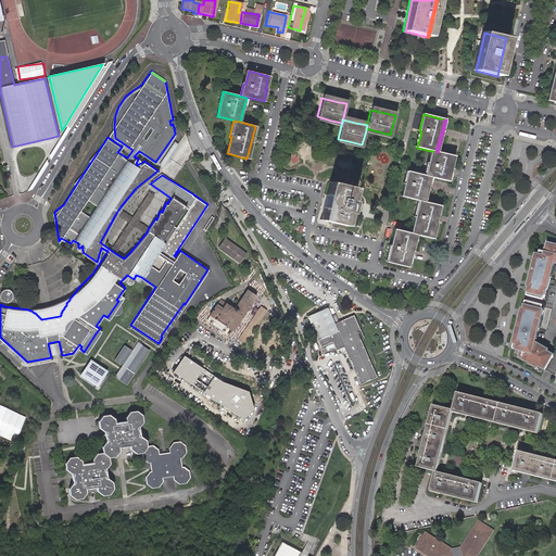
[(255,126),(247,159),(249,159),(257,126),(255,126)]
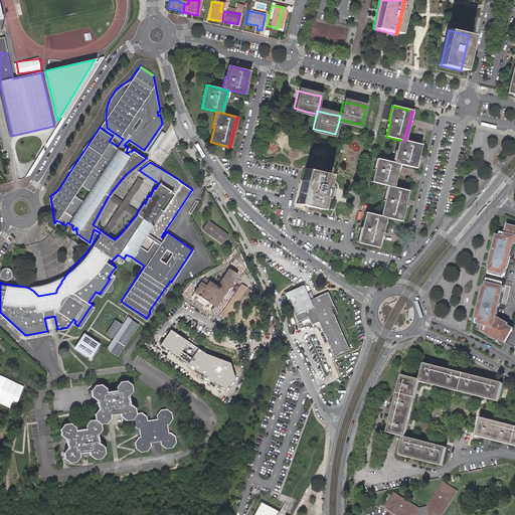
[(396,151),(393,163),(400,165),(402,165),(415,169),(418,157),(416,156),(419,145),(405,141),(403,141),(400,140),(398,152),(396,151)]
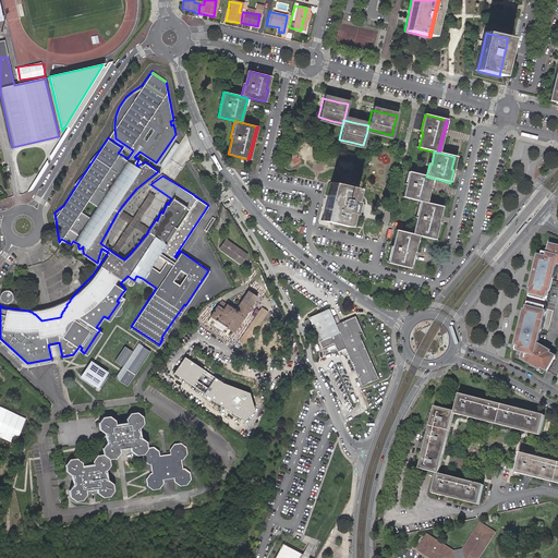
[(420,202),(422,203),(425,203),(428,191),(431,191),(434,179),(426,177),(424,176),(410,172),(407,185),(409,185),(405,198),(420,202)]
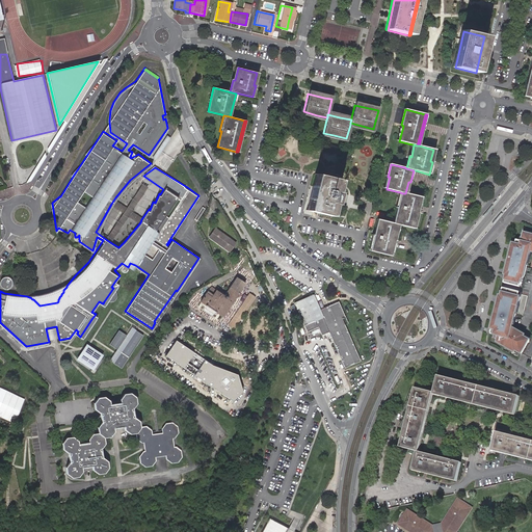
[(306,210),(308,210),(312,194),(316,175),(315,174),(306,210)]
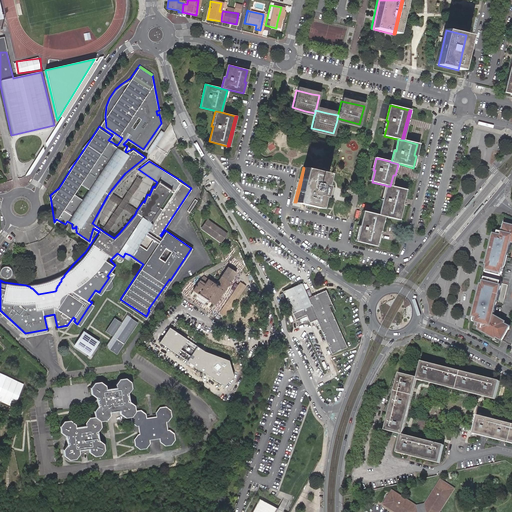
[(300,187),(296,202),(316,208),(320,194),(325,173),(304,168),(300,187)]
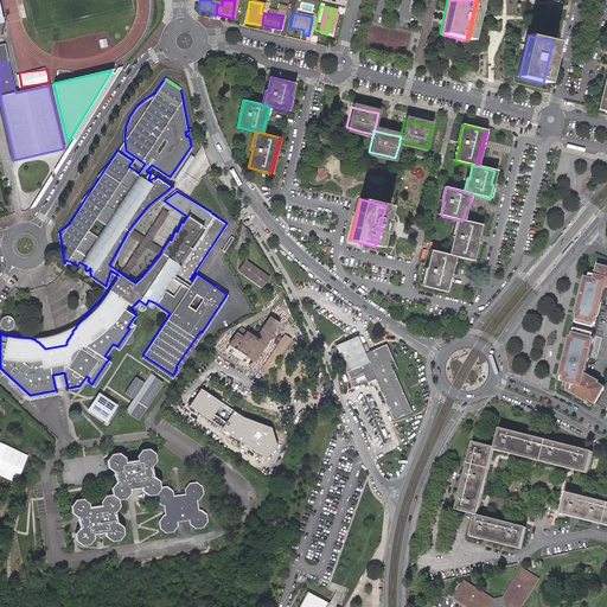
[(379,230),(375,247),(377,247),(381,232),(384,218),(388,205),(385,205),(379,230)]
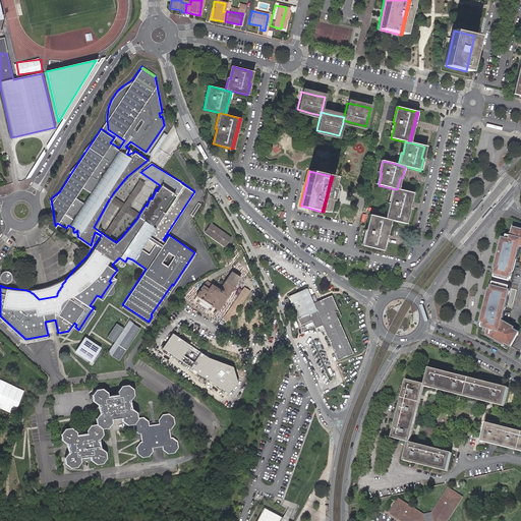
[(129,205),(143,183),(138,180),(125,201),(113,193),(109,199),(119,207),(102,233),(108,237),(125,211),(137,218),(138,215),(141,212),(129,205)]
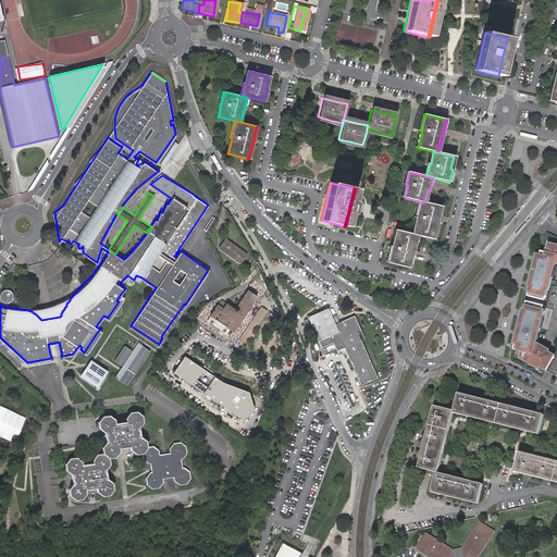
[(364,203),(353,200),(349,213),(361,217),(364,203)]
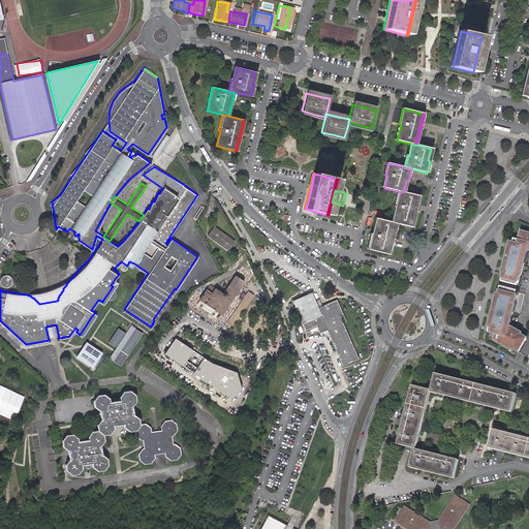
[(396,223),(398,224),(411,227),(418,196),(405,193),(403,192),(400,192),(397,208),(398,209),(395,223),(396,223)]
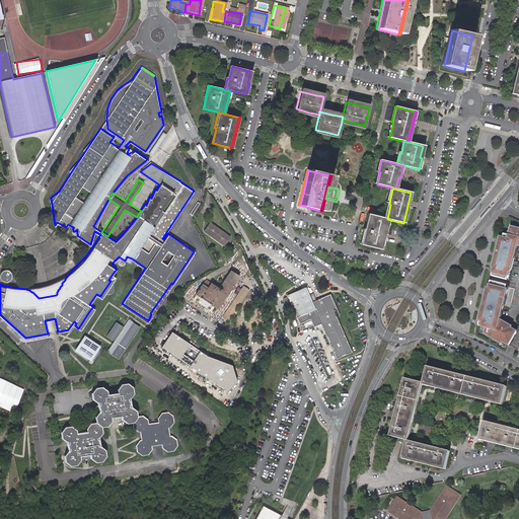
[(413,194),(411,193),(403,223),(405,224),(413,194)]
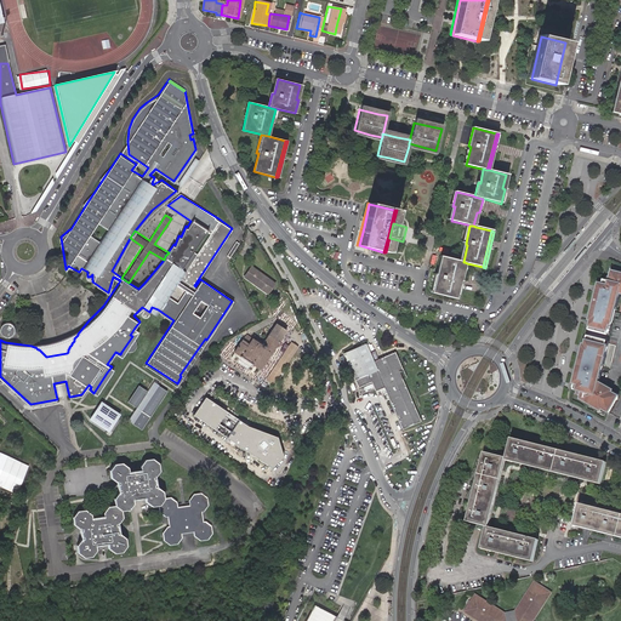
[(434,292),(456,298),(465,262),(463,262),(461,261),(444,257),(440,275),(438,274),(434,292)]
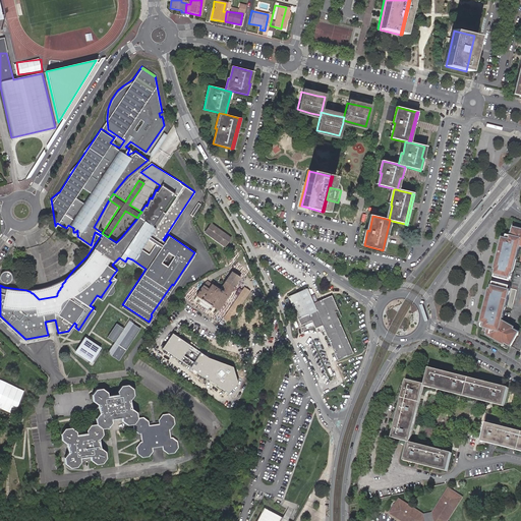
[(390,220),(383,250),(385,250),(388,238),(392,221),(390,220)]
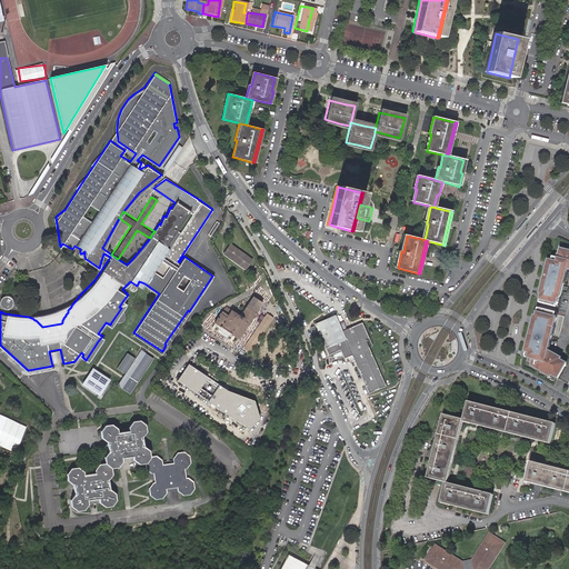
[(241,265),(248,255),(230,243),(223,252),(241,265)]
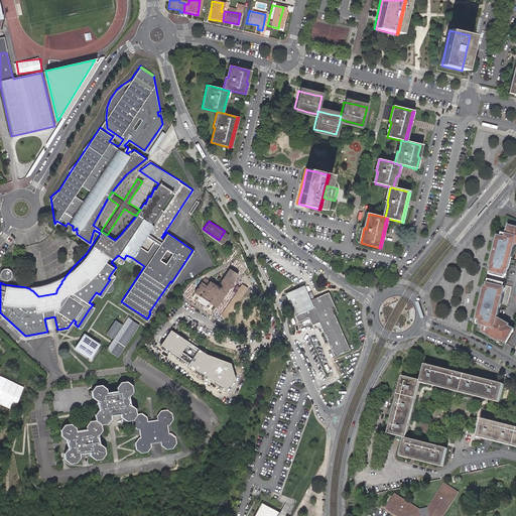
[(510,257),(512,249),(514,249),(515,244),(515,228),(509,226),(507,235),(502,234),(501,238),(498,237),(491,267),(492,267),(490,275),(505,279),(507,272),(508,272),(511,258),(510,257)]
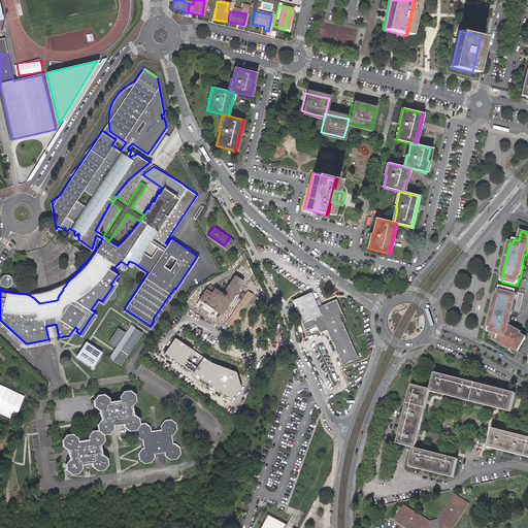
[(233,239),(230,236),(224,245),(228,248),(230,243),(233,239)]
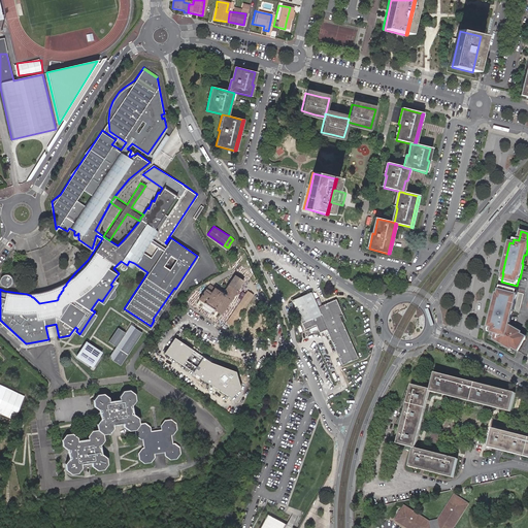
[(0,281),(3,285),(7,285),(10,283),(11,279),(10,275),(7,273),(3,273),(0,276),(0,281)]
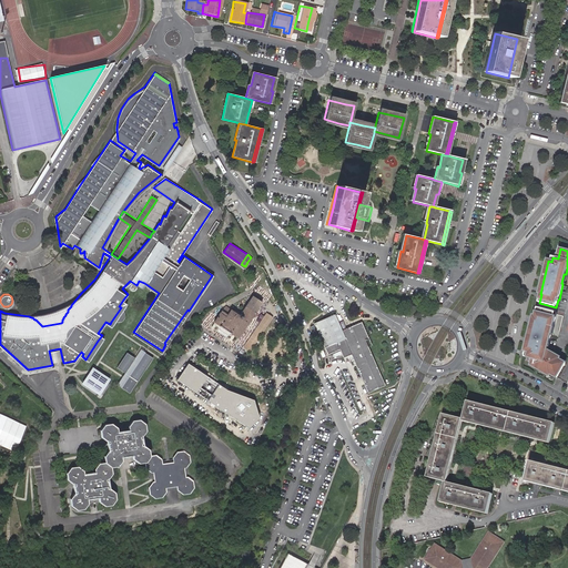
[(237,336),(262,301),(252,295),(239,314),(230,308),(226,313),(221,308),(214,320),(219,323),(216,326),(227,334),(230,331),(237,336)]
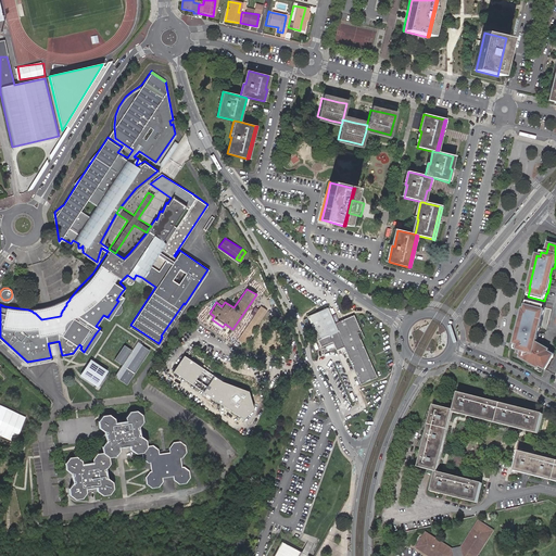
[(109,315),(111,316),(113,312),(119,302),(118,301),(109,315)]
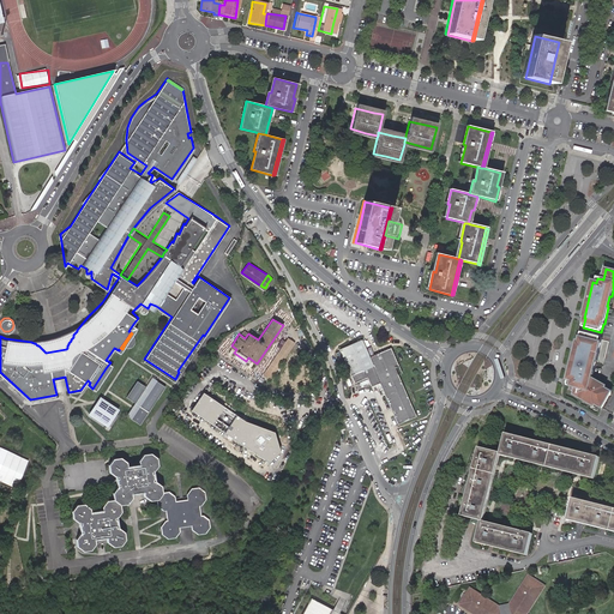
[(132,333),(125,344),(126,345),(132,344),(134,341),(133,335),(132,333)]
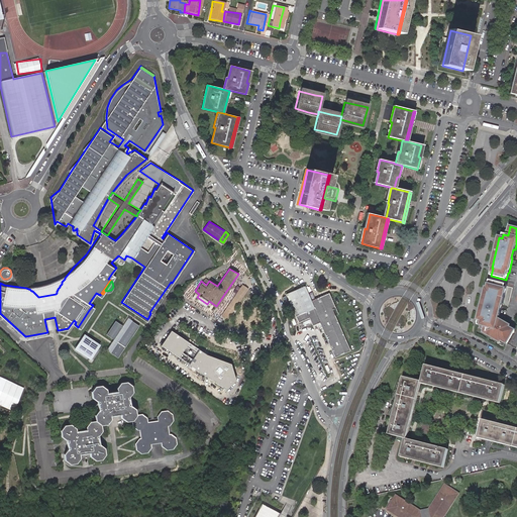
[(500,313),(506,290),(505,290),(506,285),(490,281),(488,289),(486,289),(479,320),(480,321),(479,325),(486,327),(485,333),(490,336),(490,335),(494,338),(500,342),(501,341),(507,344),(514,330),(509,327),(510,326),(506,324),(501,322),(502,321),(498,319),(497,320),(495,318),(496,316),(498,316),(499,313),(500,313)]
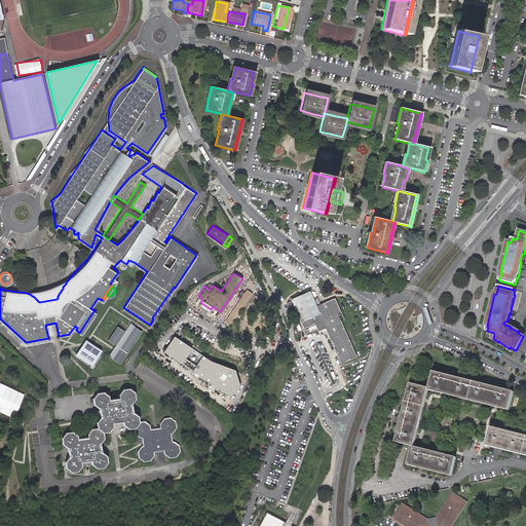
[(152,317),(153,318),(175,288),(174,287),(152,317)]
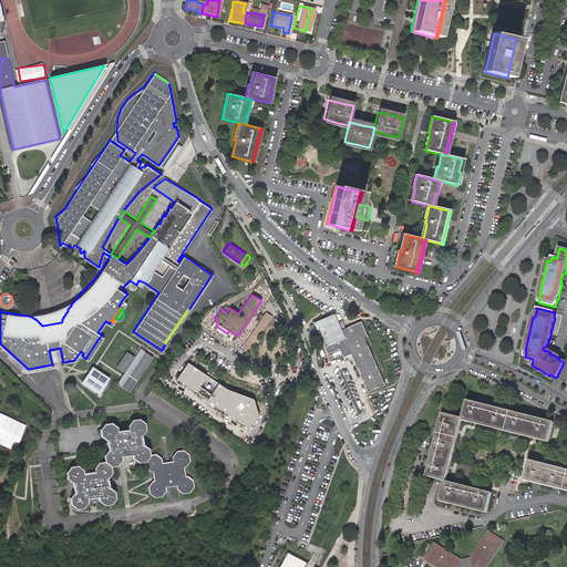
[(65,315),(65,313),(64,312),(63,312),(47,318),(29,316),(31,317),(32,317),(33,318),(34,319),(35,319),(37,320),(38,321),(39,322),(40,323),(41,325),(42,326),(61,322),(62,321),(62,319),(63,318),(63,317),(64,316),(65,315)]
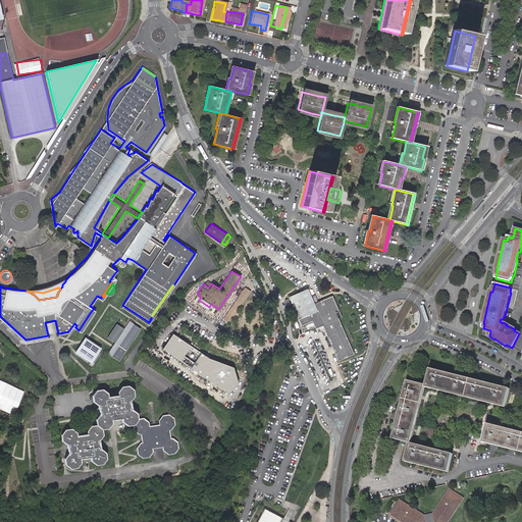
[(320,316),(323,323),(338,359),(354,353),(334,310),(337,309),(331,295),(313,302),(307,288),(289,296),(302,324),(312,319),(320,316)]
